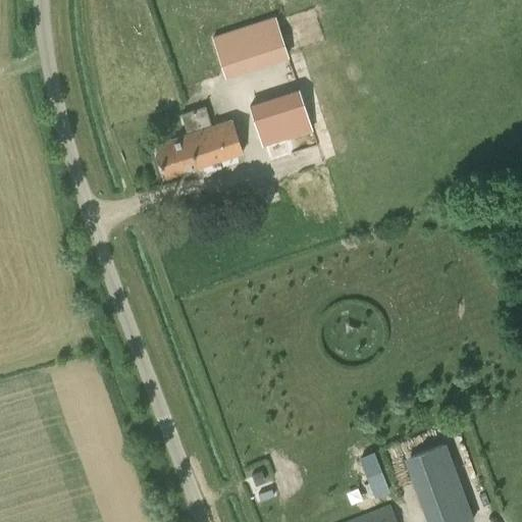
[(224,76),(242,70),(229,32),(212,38),(224,76)]
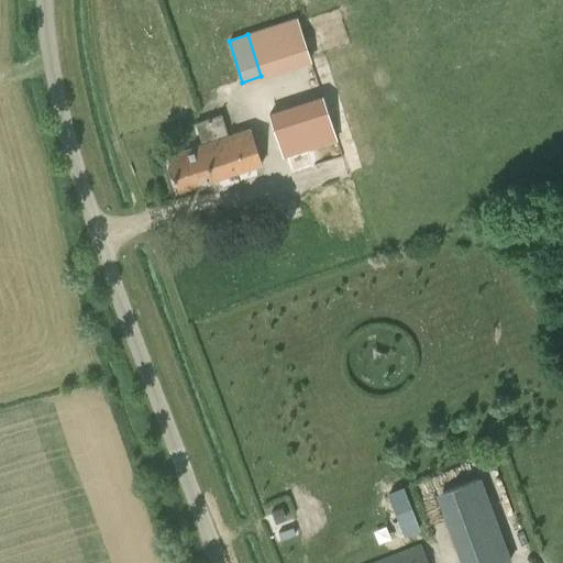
[(280,153),(337,142),(328,96),(272,107),(280,153)]
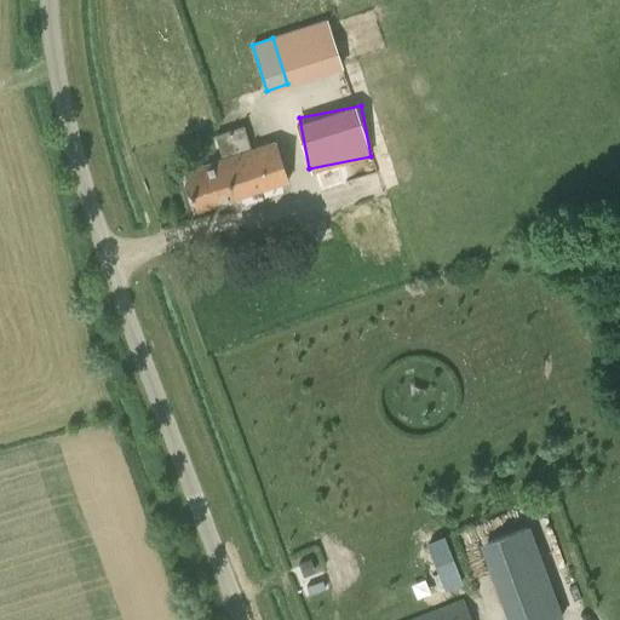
[(274,141),(251,148),(242,125),(214,136),(222,158),(184,171),(197,211),(287,179),(274,141)]
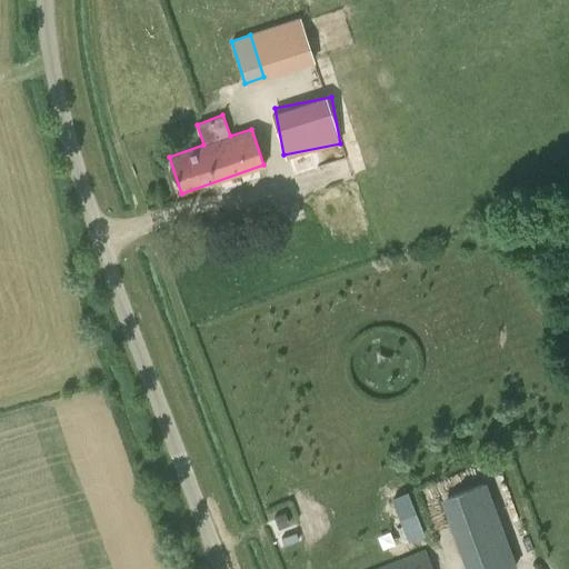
[(471,568),(508,568),(512,568),(482,482),(446,496),(471,568)]
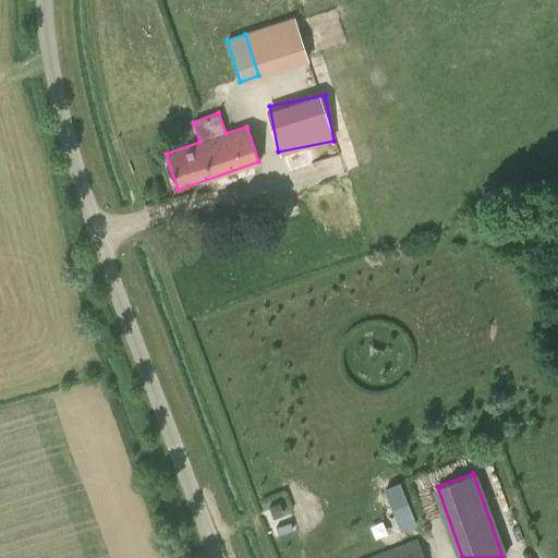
[(399,483),(384,488),(399,526),(414,521),(399,483)]
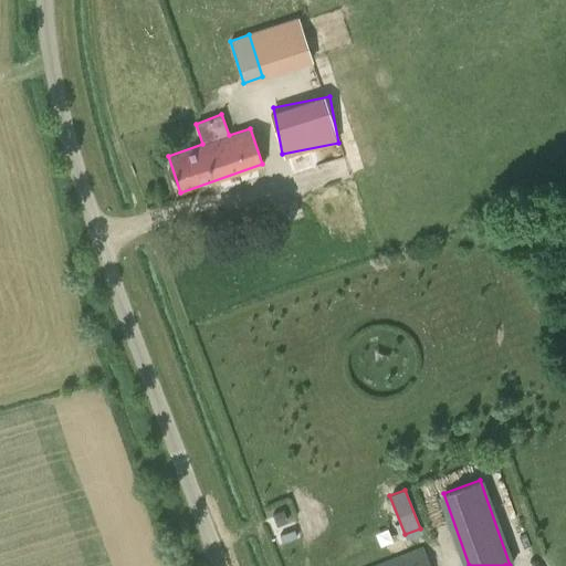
[(430,565),(422,546),(373,565),(430,565)]
